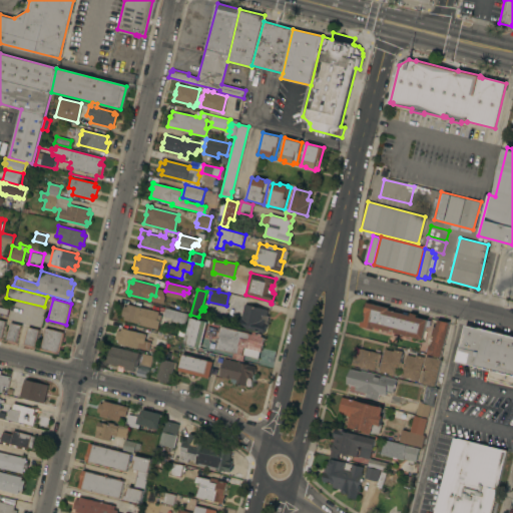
[(394,332),(395,330),(391,329),(390,331),(381,329),(381,331),(360,326),(362,321),(365,322),(366,316),(363,315),(364,311),(365,312),(367,302),(389,308),(388,310),(410,315),(410,313),(417,314),(417,317),(427,320),(422,340),(394,332)]
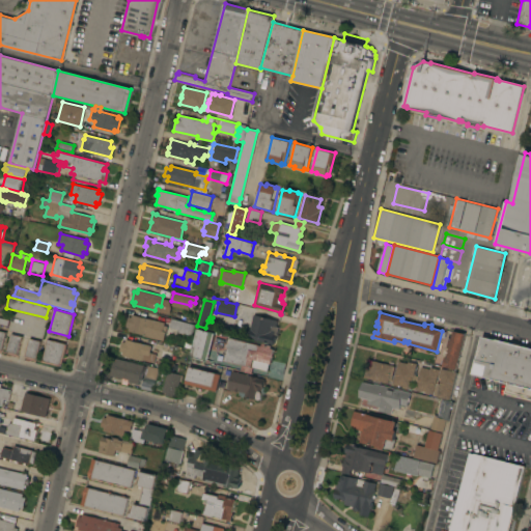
[(164,323),(162,331),(165,331),(163,340),(143,335),(143,334),(128,330),(129,328),(126,327),(128,316),(131,317),(132,314),(164,323)]
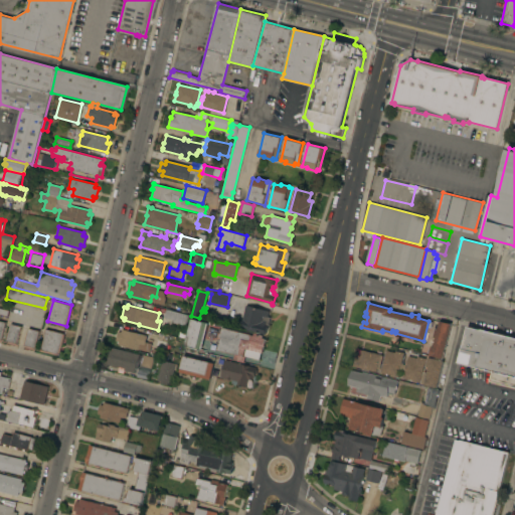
[(240,328),(245,305),(269,311),(268,316),(271,317),(269,325),(268,325),(265,334),(240,328)]
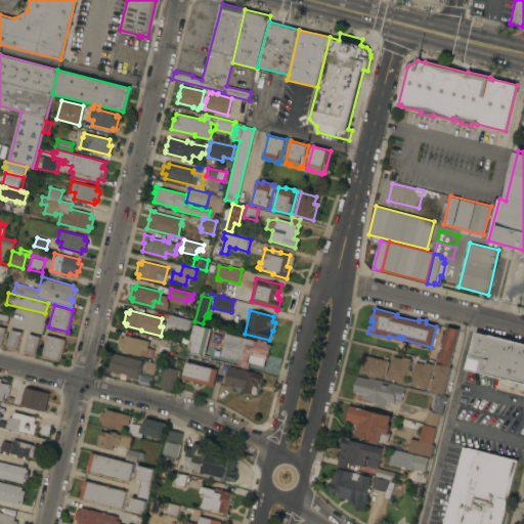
[(191,320),(188,331),(175,328),(176,324),(167,322),(169,314),(191,320)]
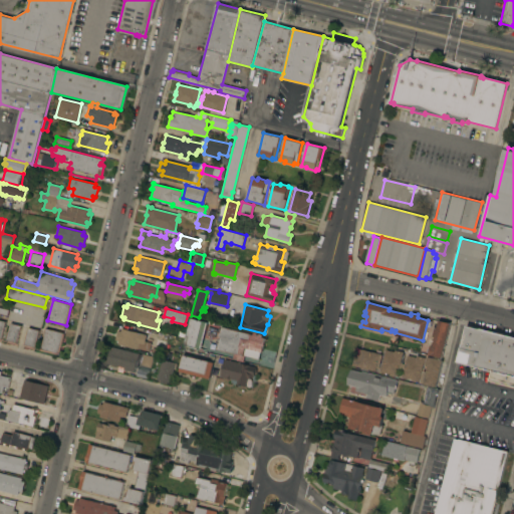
[(201,348),(196,347),(196,348),(184,346),(191,317),(208,322),(201,348)]
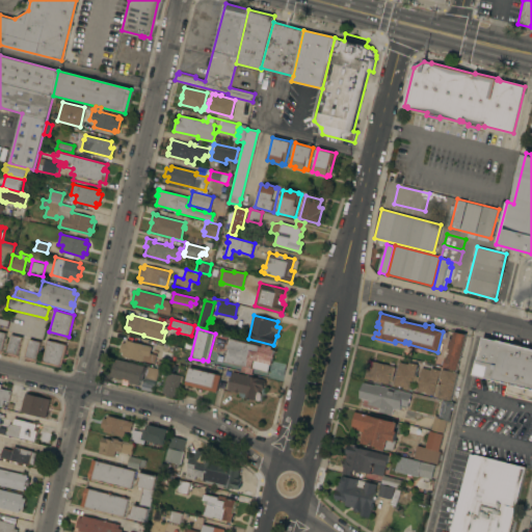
[(457,370),(444,367),(446,356),(448,357),(450,348),(447,348),(450,340),(452,340),(454,331),(466,335),(457,370)]
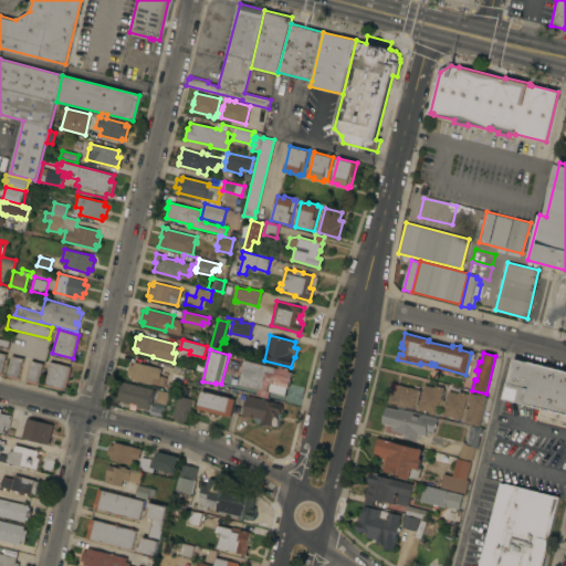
[(18,378),(7,376),(11,355),(23,358),(18,378)]
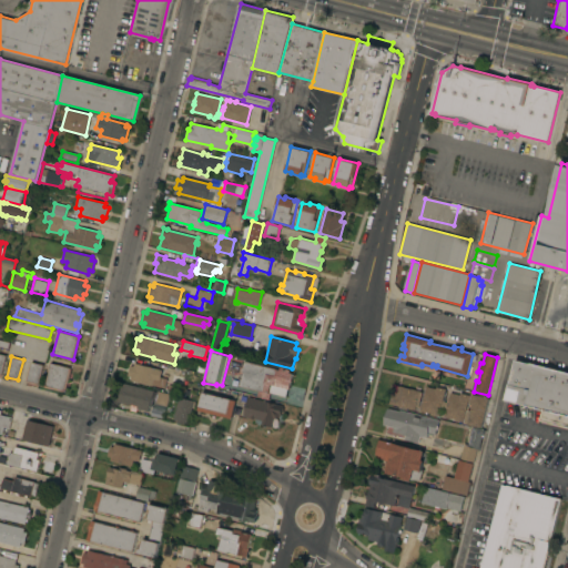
[(530,364),(530,363),(567,372),(567,426),(540,419),(543,408),(506,398),(516,359),(530,364)]
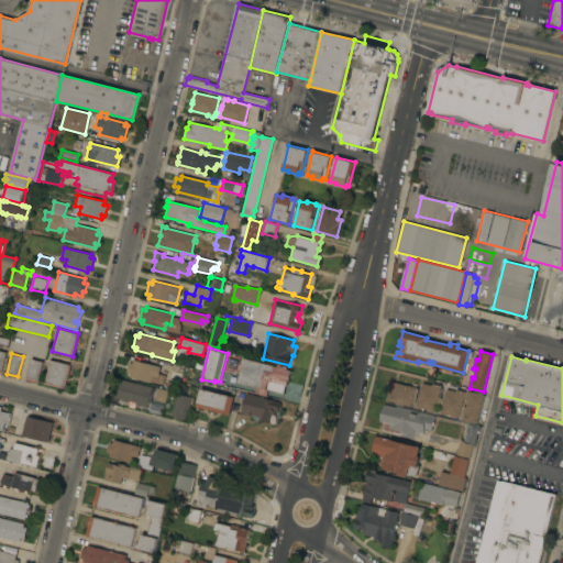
[(276,366),(277,364),(287,366),(286,368),(289,370),(288,374),(289,374),(288,378),(287,378),(285,385),(283,393),(266,388),(268,381),(267,381),(266,387),(264,386),(263,388),(267,389),(266,396),(254,393),(255,387),(238,382),(241,370),(239,368),(242,357),(276,366)]
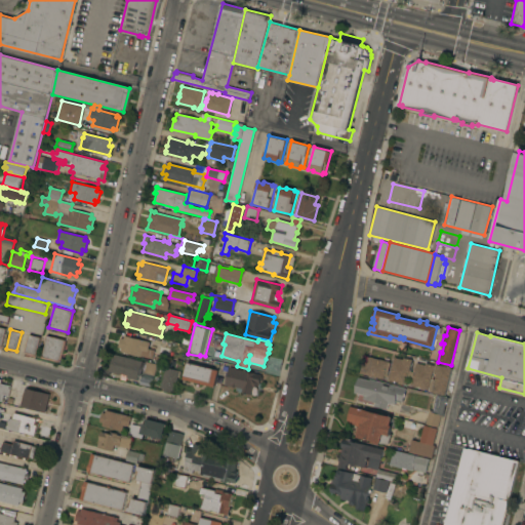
[(35,356),(25,353),(29,334),(40,337),(35,356)]
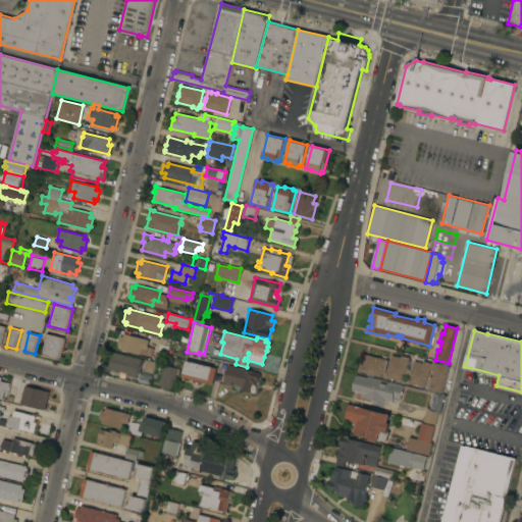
[(65,338),(60,360),(41,355),(47,333),(65,338)]
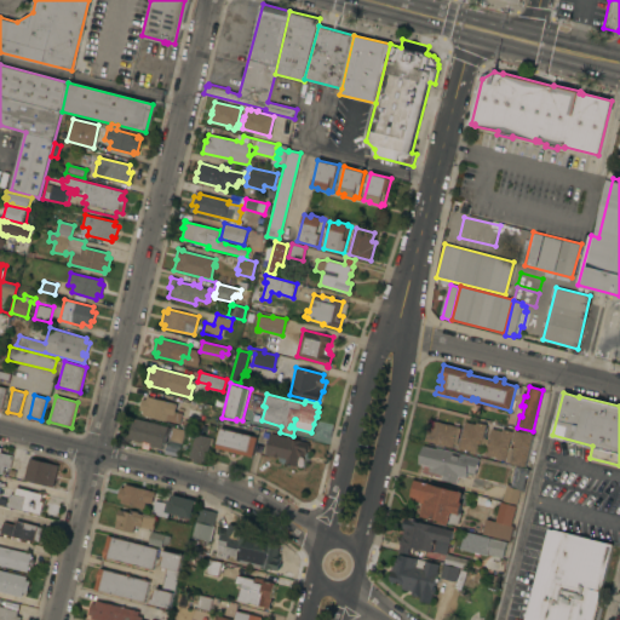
[(177,403),(174,411),(183,413),(181,423),(166,420),(142,414),(143,411),(139,409),(142,399),(145,400),(147,396),(177,403)]
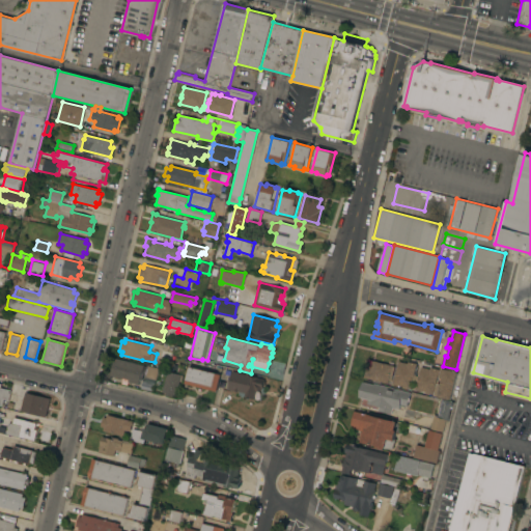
[(141,374),(143,374),(142,379),(140,379),(139,384),(128,381),(128,379),(120,376),(120,378),(108,375),(113,357),(143,365),(141,374)]
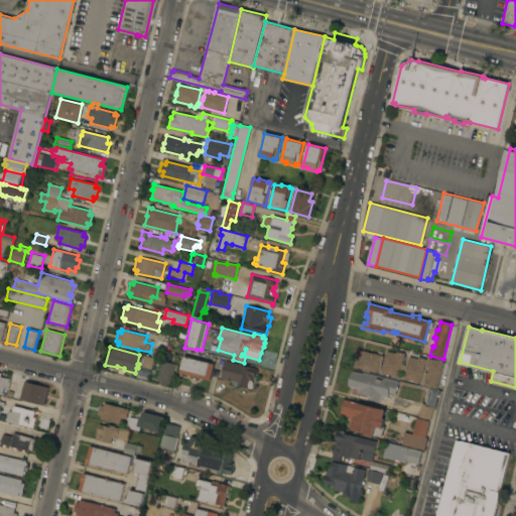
[(152,350),(167,353),(165,359),(150,356),(152,350)]
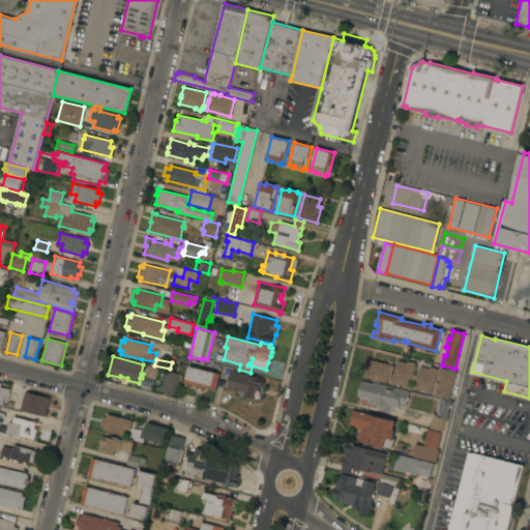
[(362,377),(364,367),(366,369),(370,359),(393,365),(389,380),(387,379),(387,382),(362,377)]
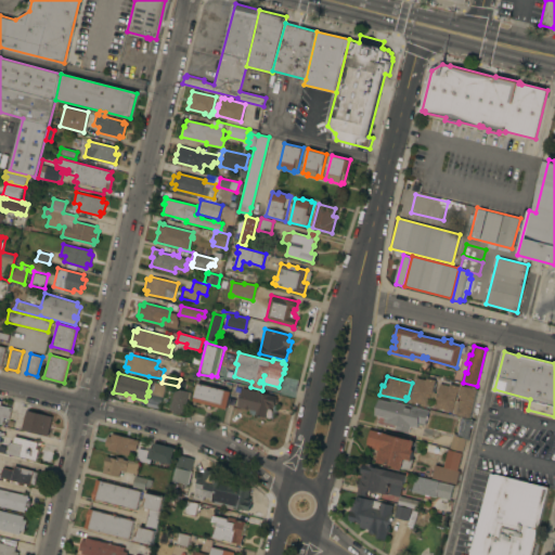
[(428,405),(425,404),(425,405),(421,405),(421,403),(415,402),(415,403),(411,402),(411,401),(410,400),(416,377),(425,379),(426,377),(435,379),(428,405)]
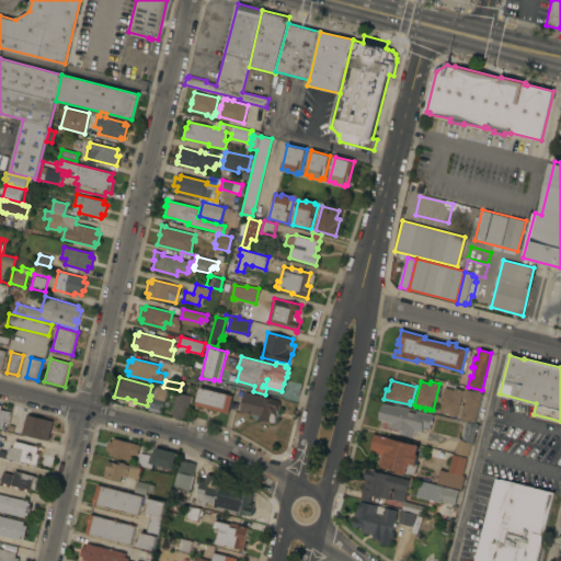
[(168,389),(164,401),(152,398),(156,386),(168,389)]
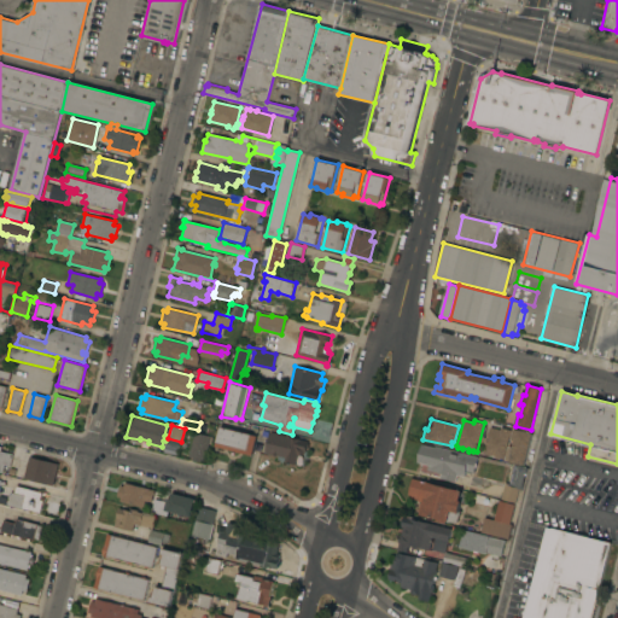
[(215,445),(220,426),(257,435),(252,455),(215,445)]
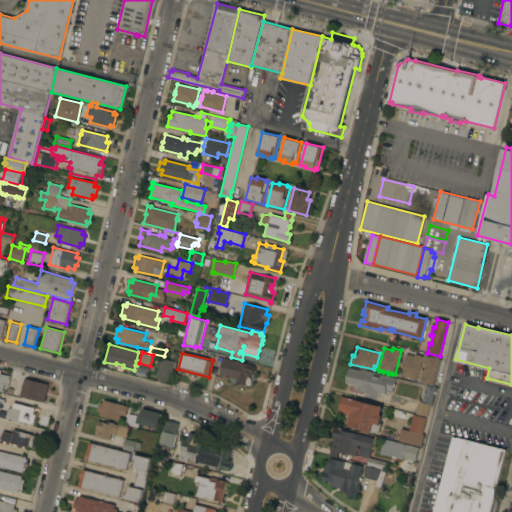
[(417,380),(414,379),(413,380),(410,379),(410,377),(405,376),(405,378),(401,377),(402,375),(400,375),(405,353),(414,356),(415,354),(423,356),(417,380)]
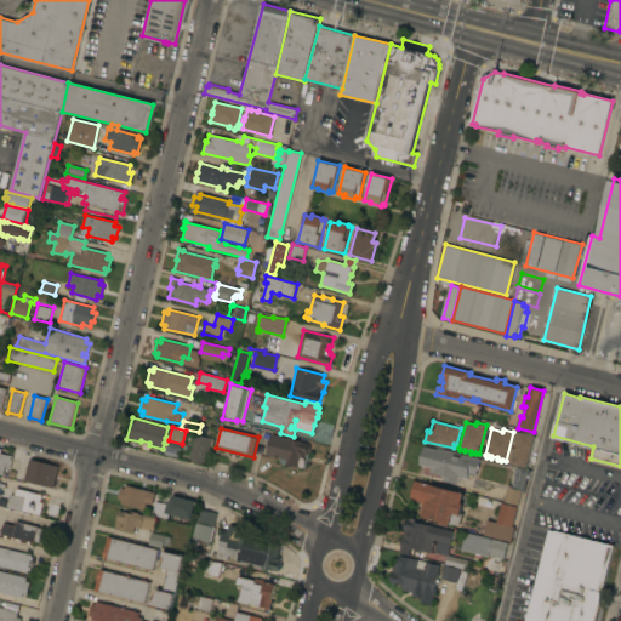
[(267,440),(258,438),(261,431),(268,432),(267,440)]
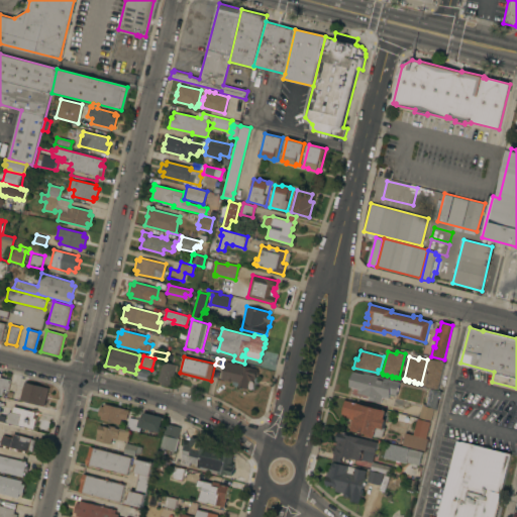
[(438,389),(422,385),(425,373),(428,374),(429,370),(427,370),(427,368),(429,358),(432,359),(432,358),(445,363),(438,389)]
